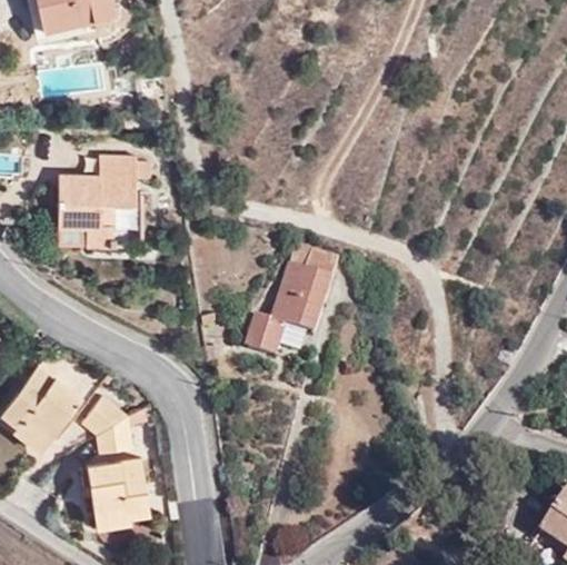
[(113,15),(110,0),(35,0),(42,30),(113,15)]
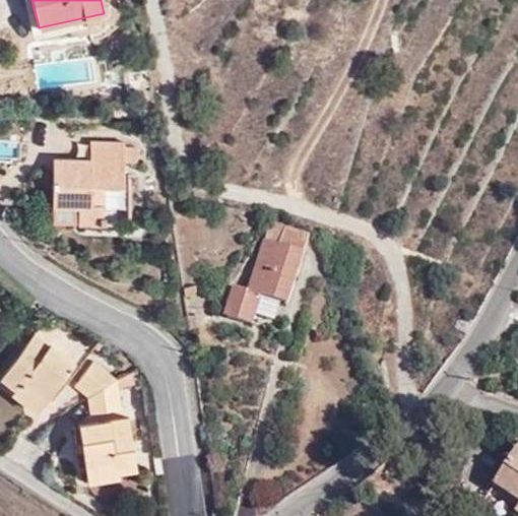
[(50,159),(49,208),(75,209),(75,223),(99,223),(100,186),(120,186),(122,143),(88,143),(87,160),(50,159)]
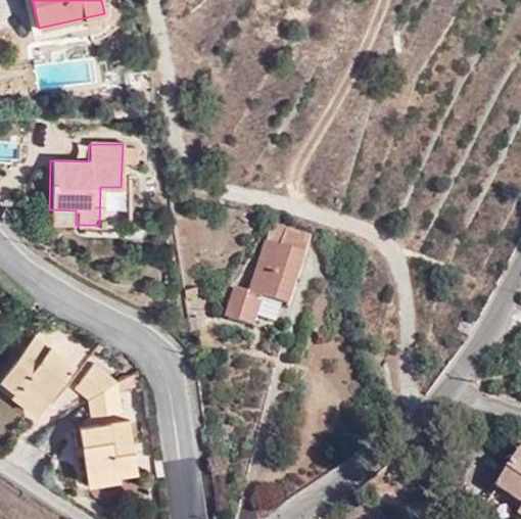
[(76,210),(49,209),(49,223),(76,225),(76,210)]
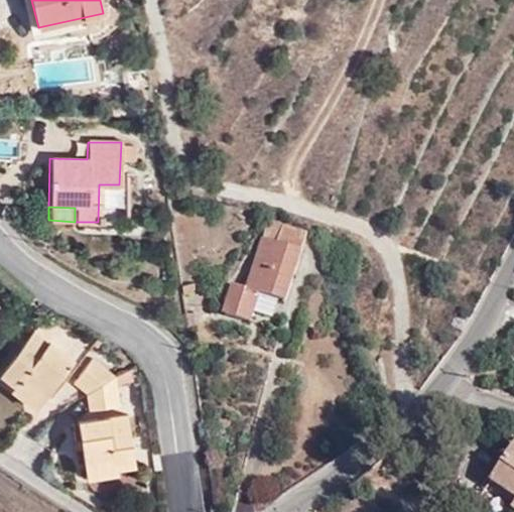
[(258,300),(281,308),(303,238),(264,225),(244,289),(234,286),(225,316),(250,325),(258,300)]
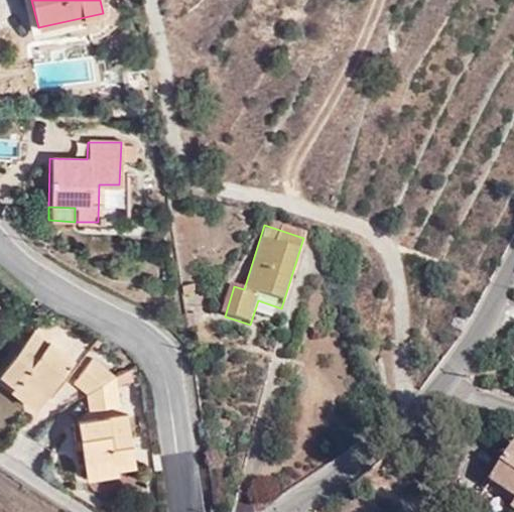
[(197,290),(196,282),(183,284),(184,292),(197,290)]
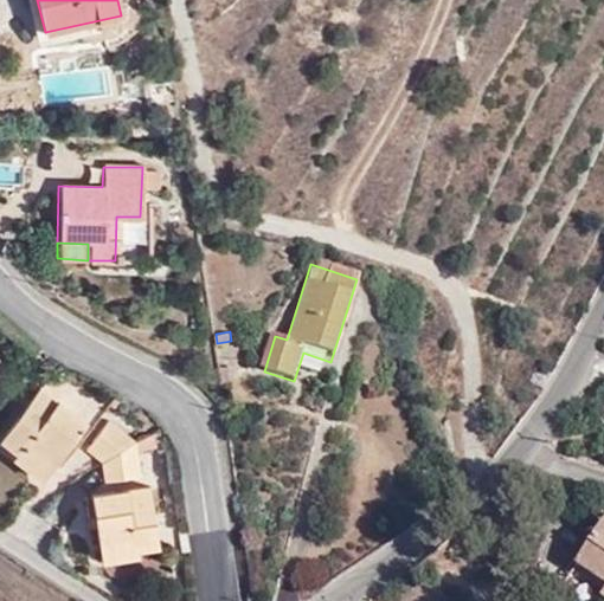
[(264,372),(275,336),(270,335),(259,369),(264,372)]
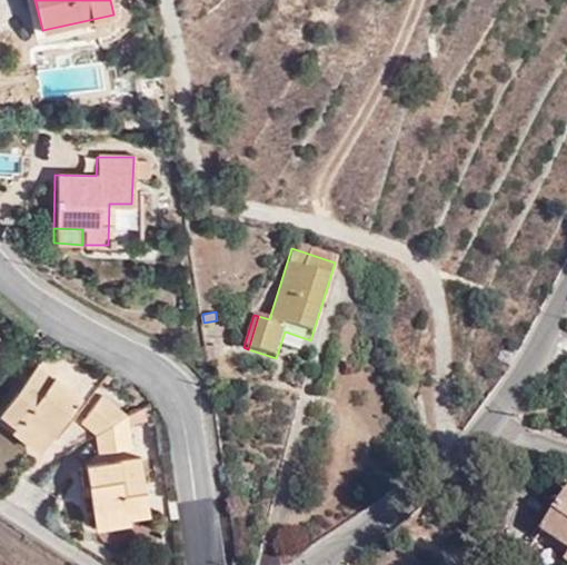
[(301,367),(310,340),(285,331),(276,358),(301,367)]
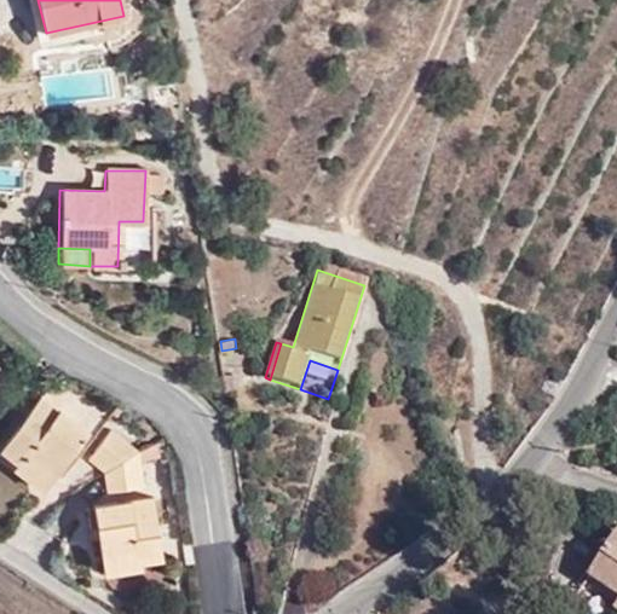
[(236,389),(234,375),(224,375),(226,391),(236,389)]
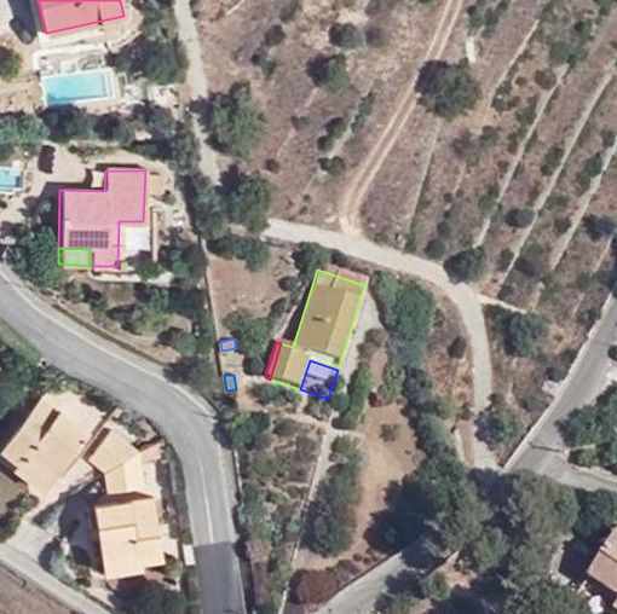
[(0,451),(18,464),(23,457),(51,480),(87,433),(41,398),(0,451)]
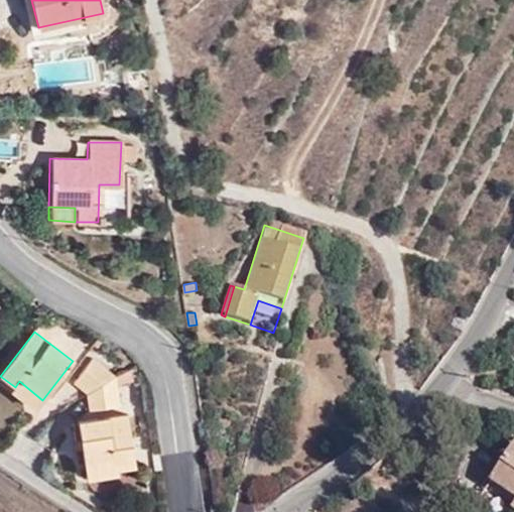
[(75,384),(87,395),(116,377),(95,360),(75,384)]
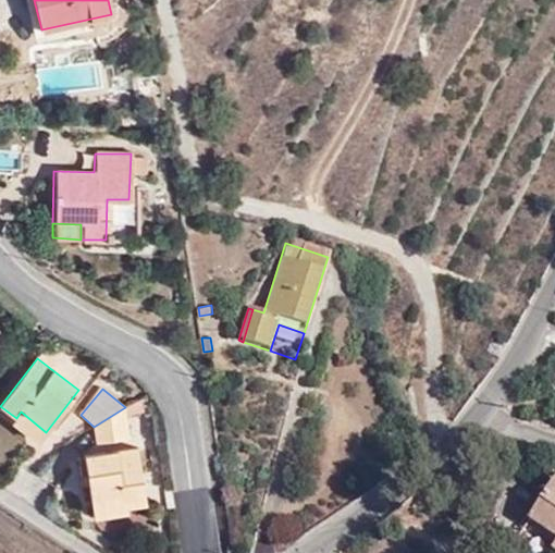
[(143,414),(140,398),(125,407),(94,427),(97,443),(130,439),(126,417),(143,414)]
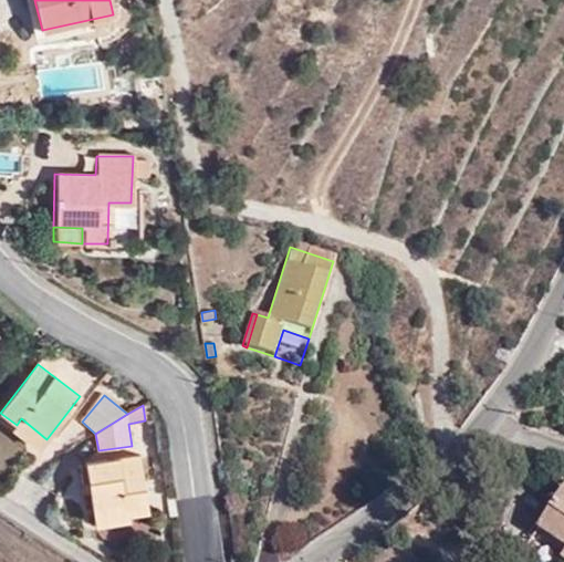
[(21,418),(17,425),(13,428),(39,448),(47,439),(21,418)]
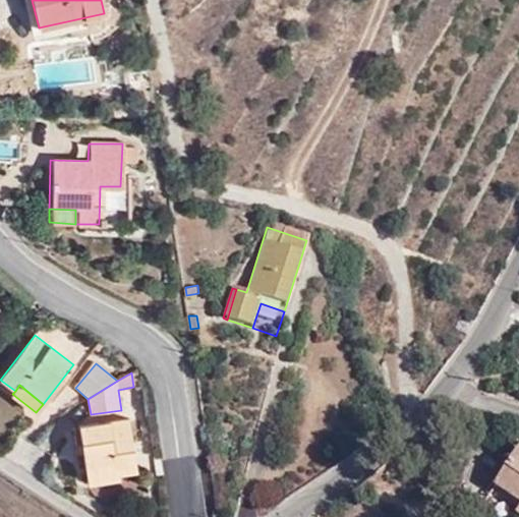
[(81,427),(88,470),(119,466),(120,473),(137,471),(129,419),(81,427)]
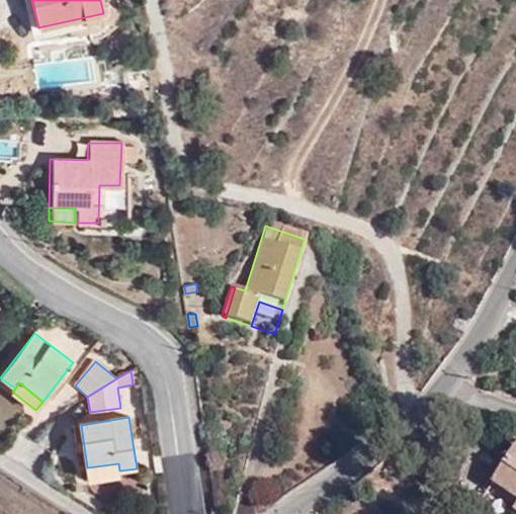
[(515,450),(496,481),(515,494),(515,450)]
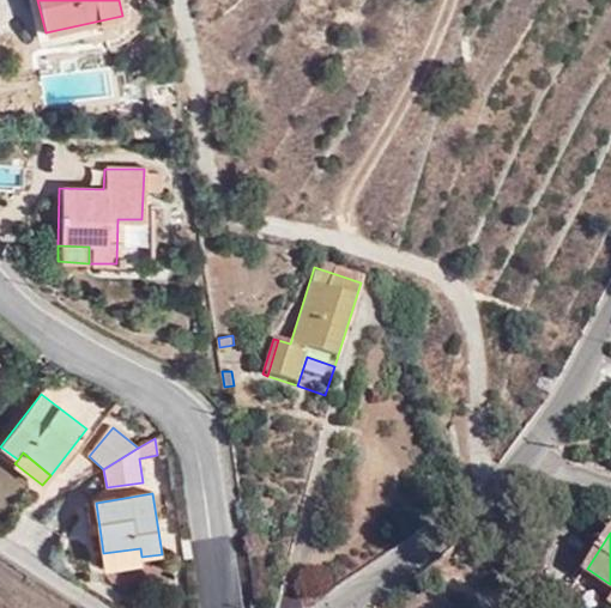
[(140,548),(103,553),(106,567),(143,561),(141,557),(140,548)]
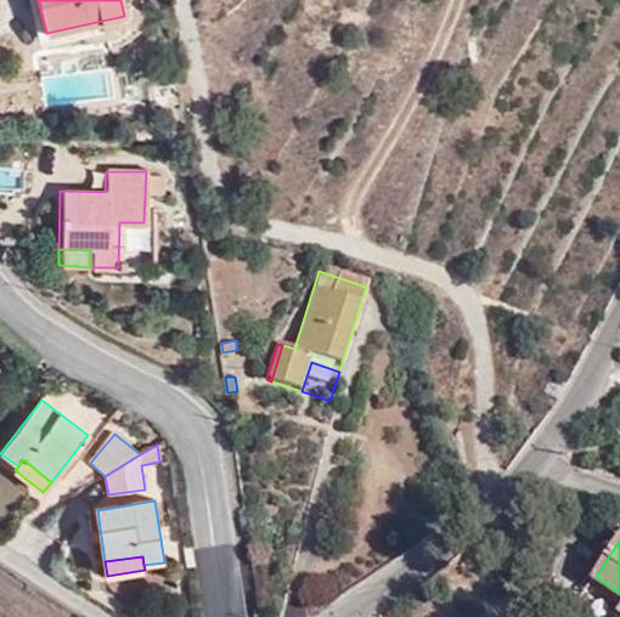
[(542,616),(530,605),(520,616),(542,616)]
